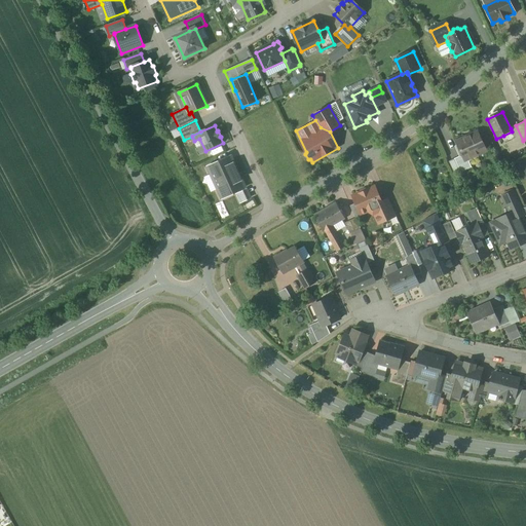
[(516,125),(511,128),(512,132),(503,136),(511,152),(525,146),(523,140),(523,141),(516,125)]
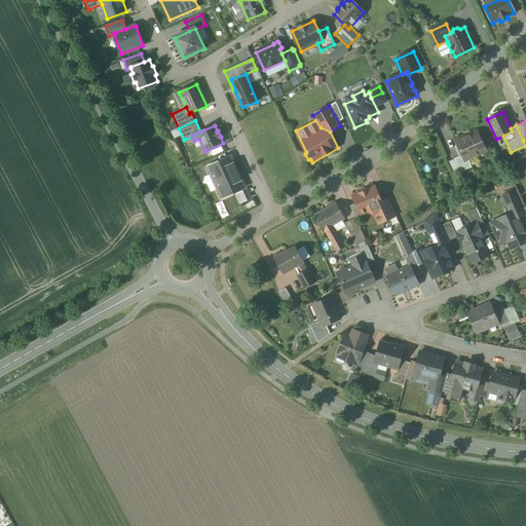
[(464,138),(455,142),(462,156),(464,161),(468,160),(467,158),(477,153),(478,155),(487,151),(478,132),(477,132),(478,133),(464,139),(464,138)]
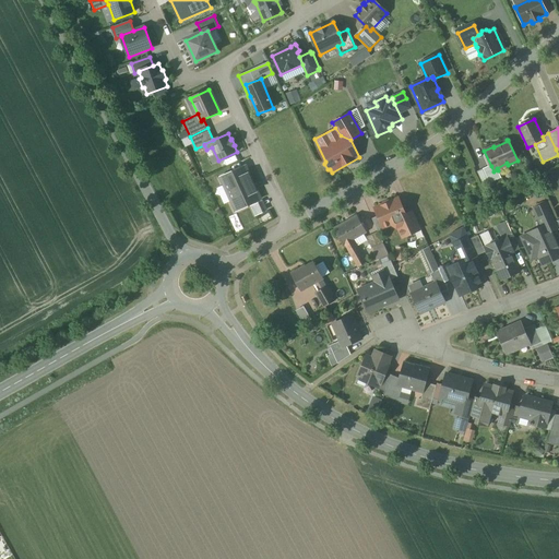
[(494,171),(491,166),(483,169),(489,183),(501,178),(498,170),(494,171)]
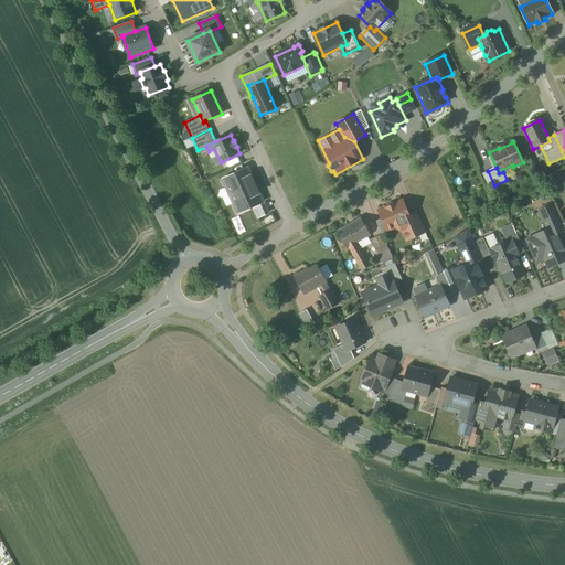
[(248,169),(222,181),(238,216),(265,204),(248,169)]
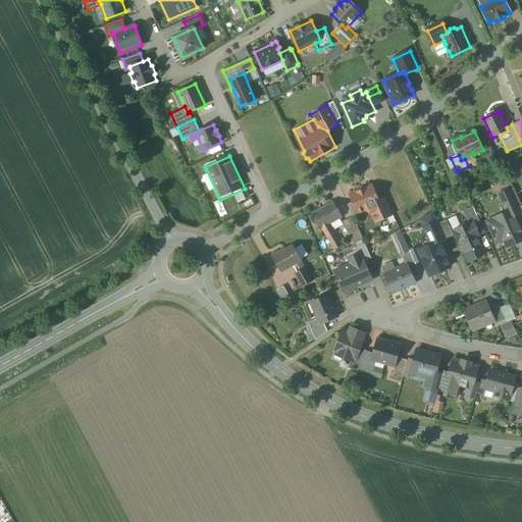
[(371,186),(350,195),(353,202),(358,213),(359,213),(366,210),(379,204),(378,201),(371,186)]
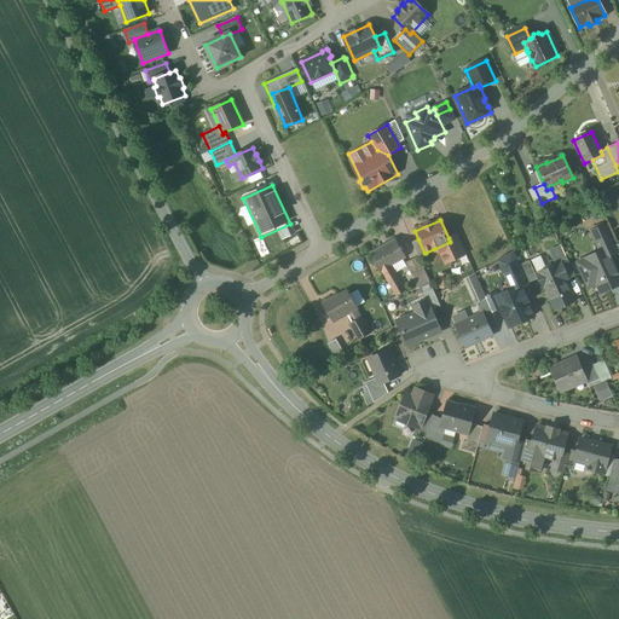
[(606,225),(591,232),(601,253),(603,252),(599,241),(611,235),(606,225)]
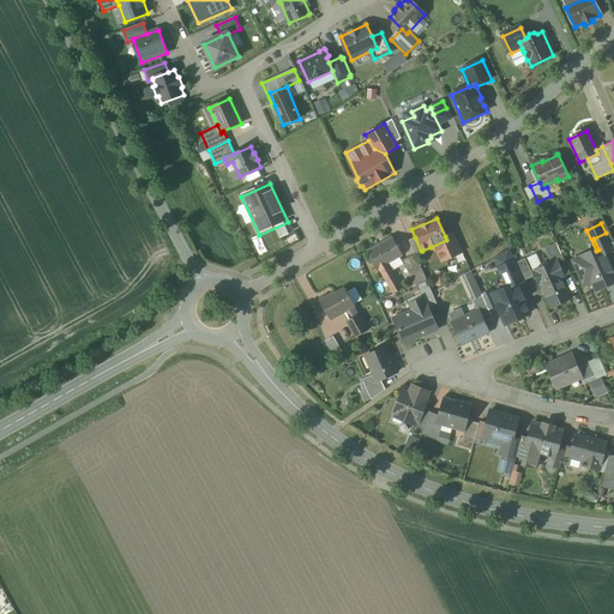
[(446,240),(431,247),(431,248),(435,251),(438,251),(443,262),(462,252),(453,233),(445,236),(446,240)]
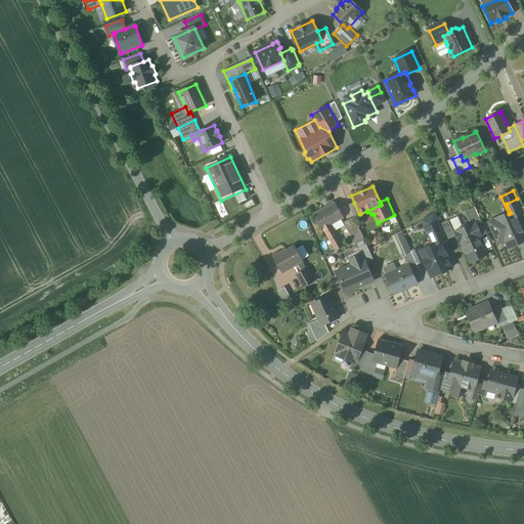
[(517,199),(507,204),(511,213),(515,211),(517,217),(523,214),(523,215),(523,214),(521,208),(517,199)]
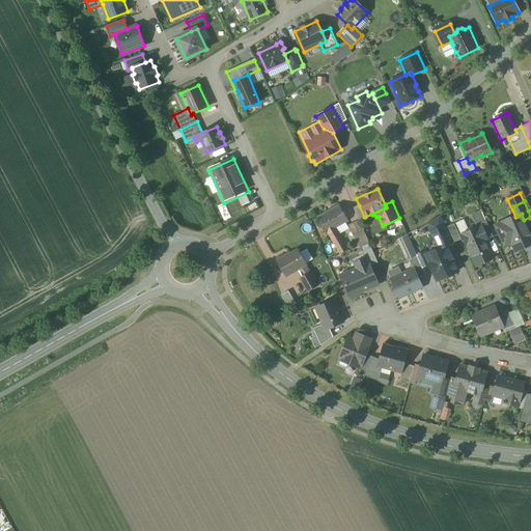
[(359,205),(354,208),(359,221),(360,221),(360,223),(366,220),(365,217),(364,217),(359,205)]
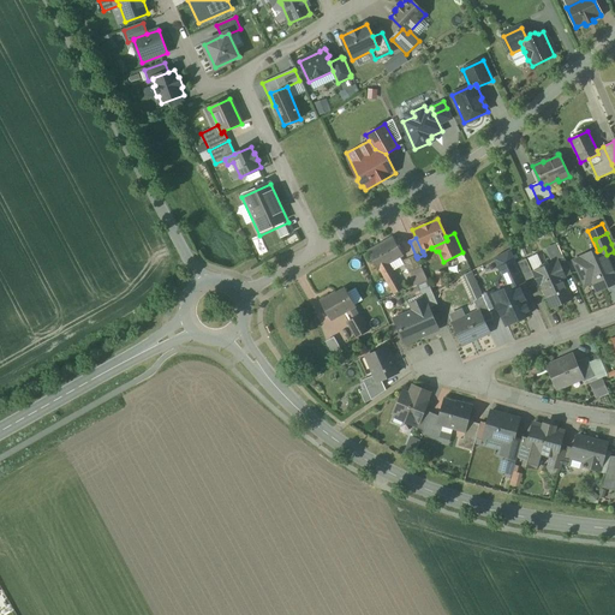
[(392,239),(369,252),(378,270),(380,269),(388,264),(402,257),(392,239)]
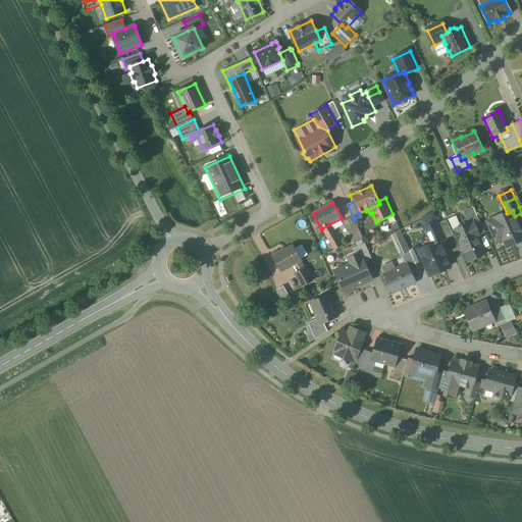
[(507,213),(493,219),(498,228),(491,231),(497,242),(503,239),(507,247),(521,240),(521,231),(515,216),(513,210),(509,212),(507,213)]
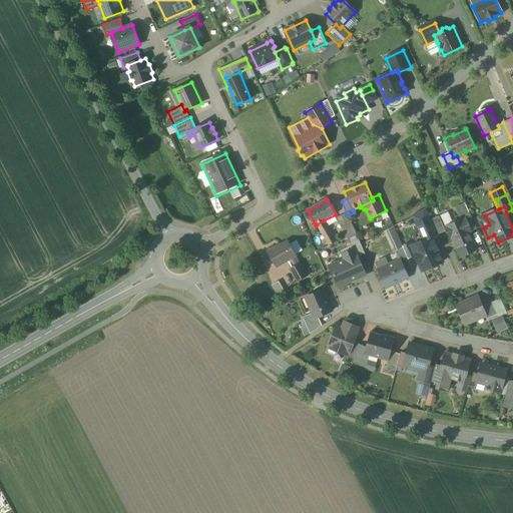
[(426,208),(413,215),(417,224),(420,222),(430,217),(426,208)]
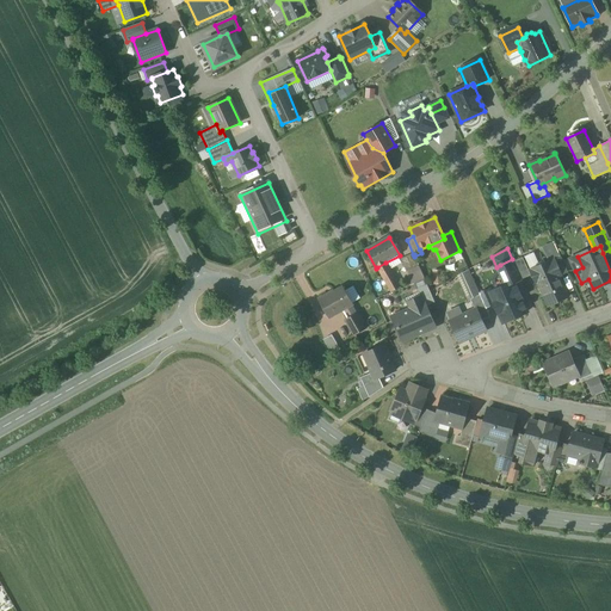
[(413,254),(401,259),(406,272),(419,266),(413,254)]
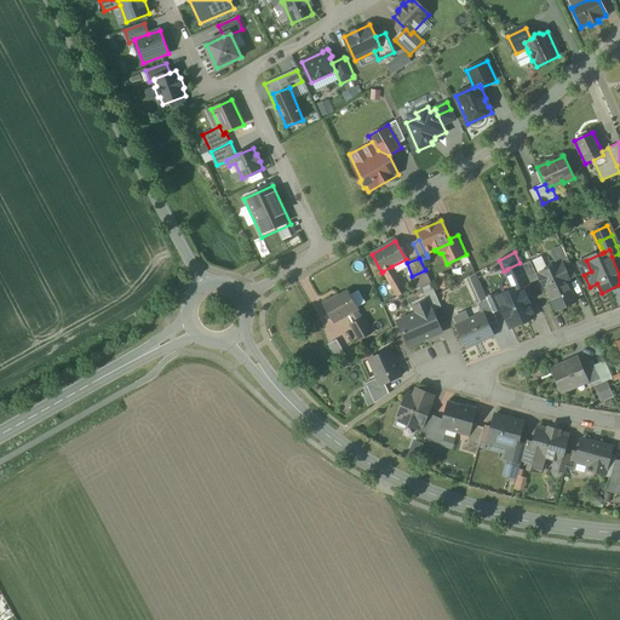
[(529,262),(521,267),(529,283),(538,280),(529,262)]
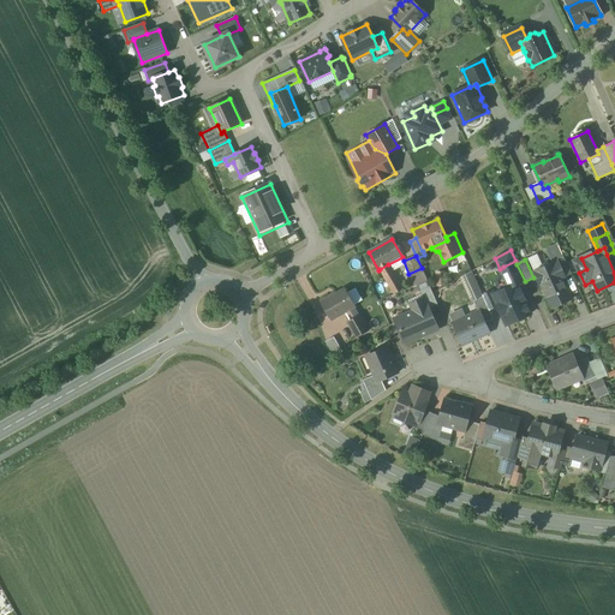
[(572,275),(565,260),(557,262),(565,278),(572,275)]
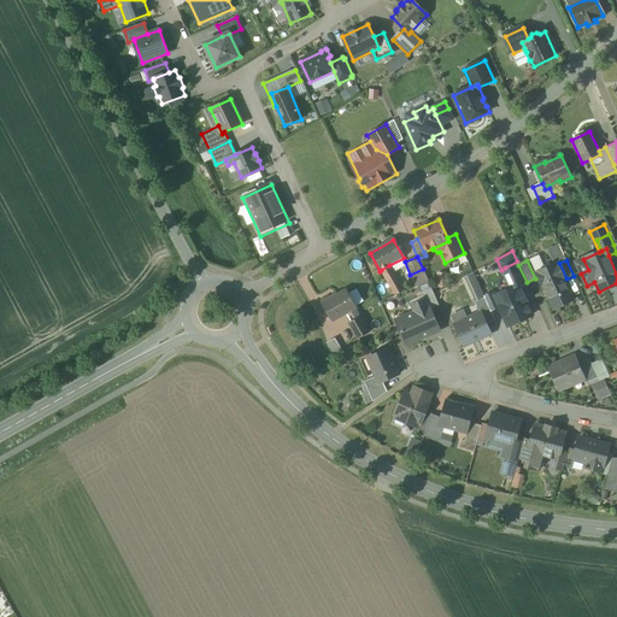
[(517,262),(505,268),(513,285),(516,283),(517,286),(518,286),(518,287),(527,283),(517,262)]
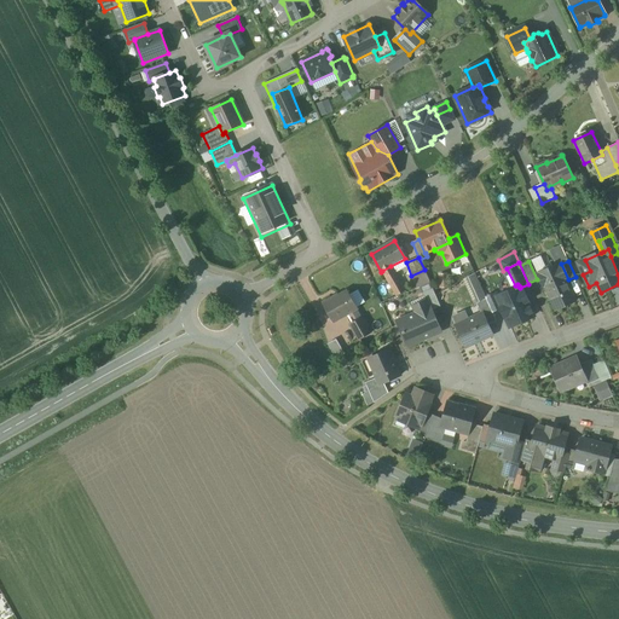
[(568,279),(561,264),(538,275),(543,287),(544,285),(563,277),(566,281),(568,279)]
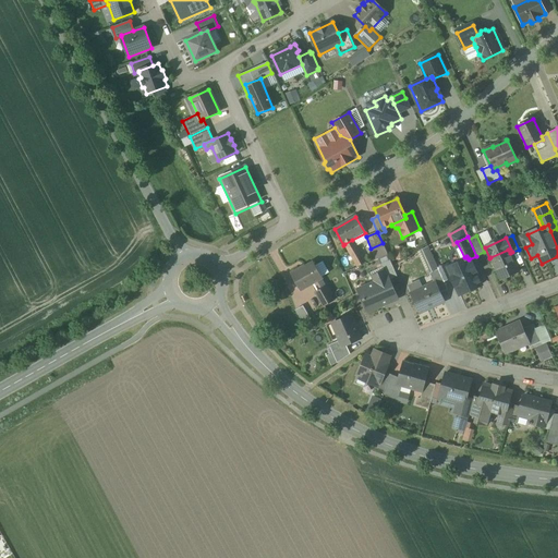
[(352,240),(344,244),(358,267),(365,263),(352,240)]
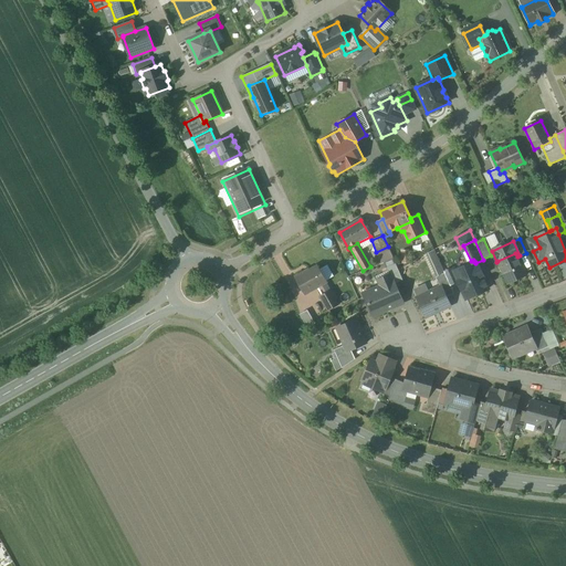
[(515,253),(498,261),(504,274),(506,273),(512,283),(526,276),(517,257),(515,253)]
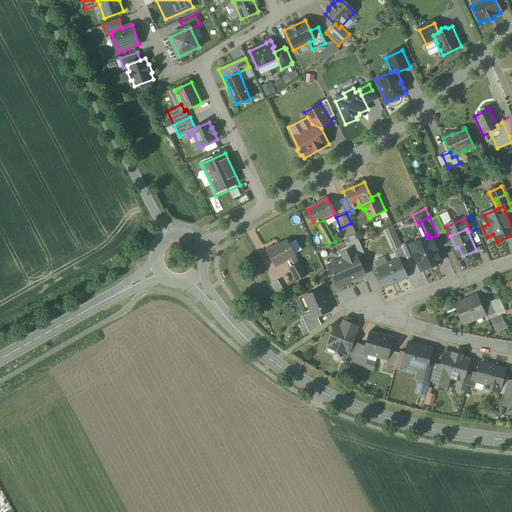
[(429,237),(411,246),(417,259),(415,260),(416,261),(417,261),(422,271),(441,262),(430,238),(430,237),(429,237)]
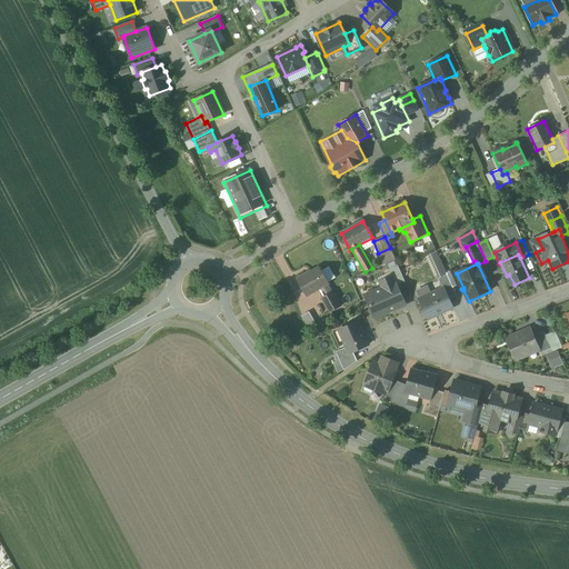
[(405,282),(398,266),(388,270),(391,277),(392,277),(397,286),(405,282)]
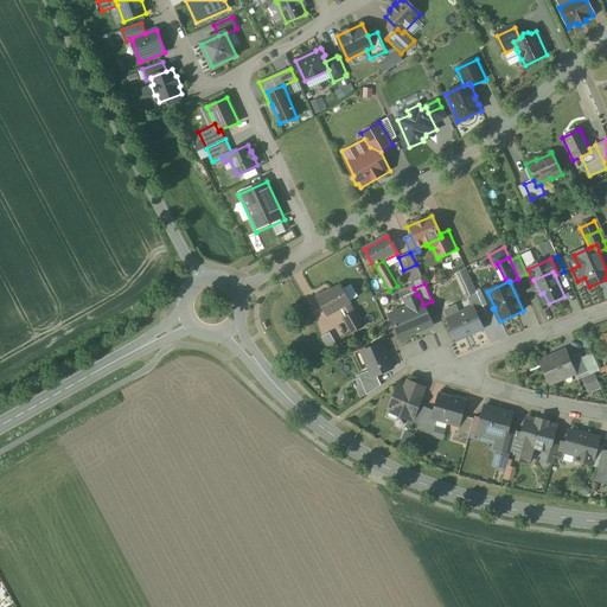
[(340,286),(326,293),(326,292),(315,298),(327,317),(351,304),(340,286)]
